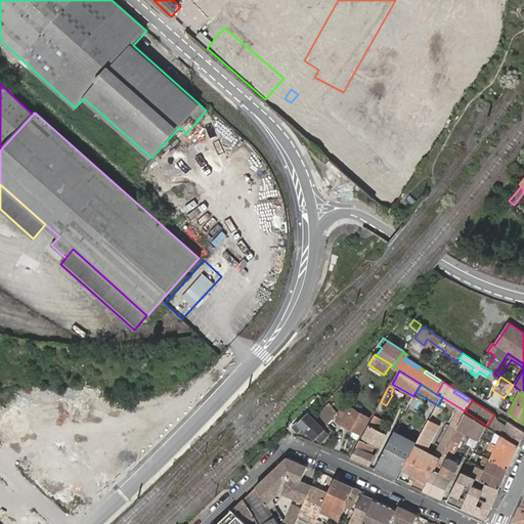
[(318,412),(328,424),(334,419),(332,416),(334,413),(328,405),(324,407),(318,412)]
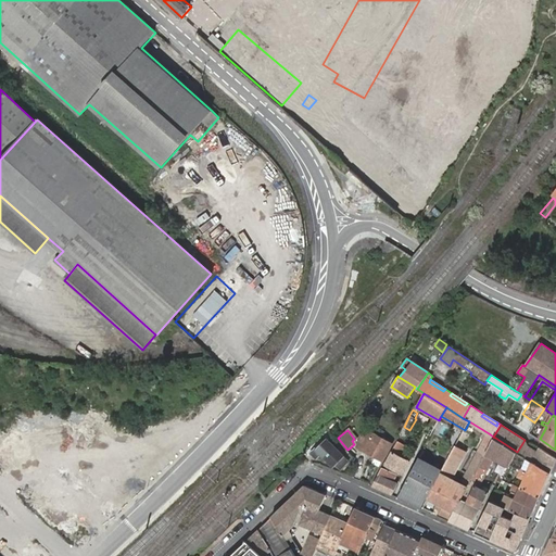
[(366,430),(357,446),(382,460),(391,444),(366,430)]
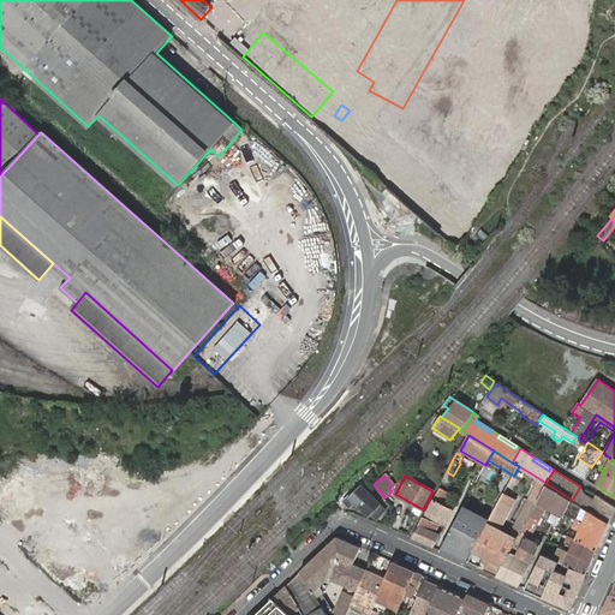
[(487,565),(484,569),(497,575),(514,544),(515,544),(537,506),(539,500),(548,484),(545,483),(541,479),(511,537),(499,530),(515,499),(505,493),(491,518),(473,551),(484,557),(489,560),(487,565)]
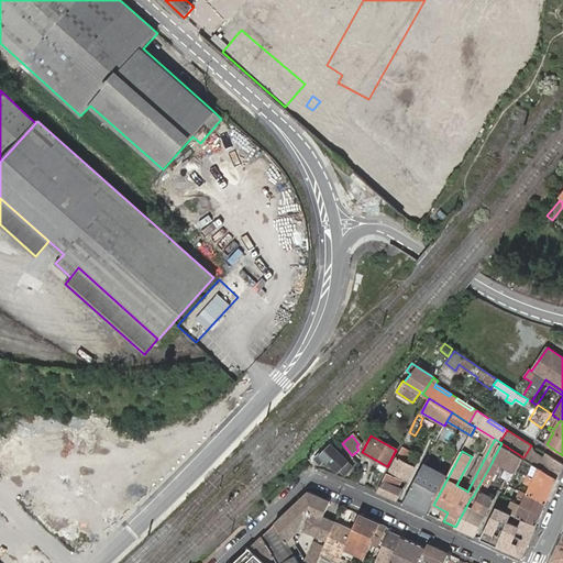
[(523,457),(501,443),(494,457),(518,468),(523,457)]
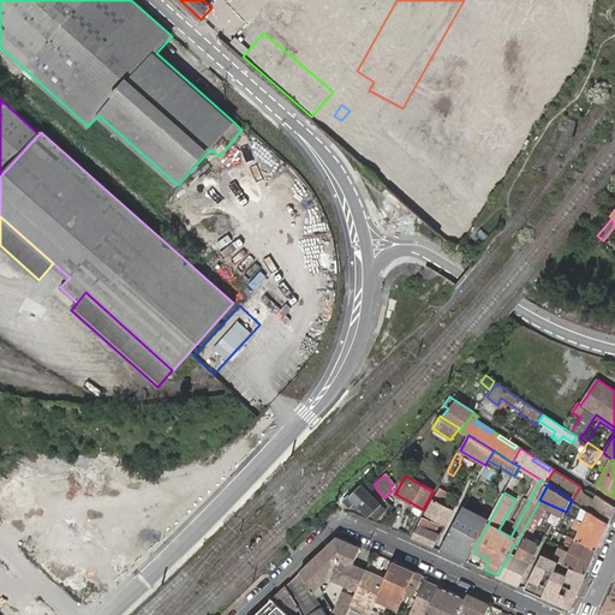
[(350,496),(345,501),(350,506),(354,501),(368,514),(370,512),(377,518),(384,509),(378,503),(380,502),(363,485),(351,497),(350,496)]
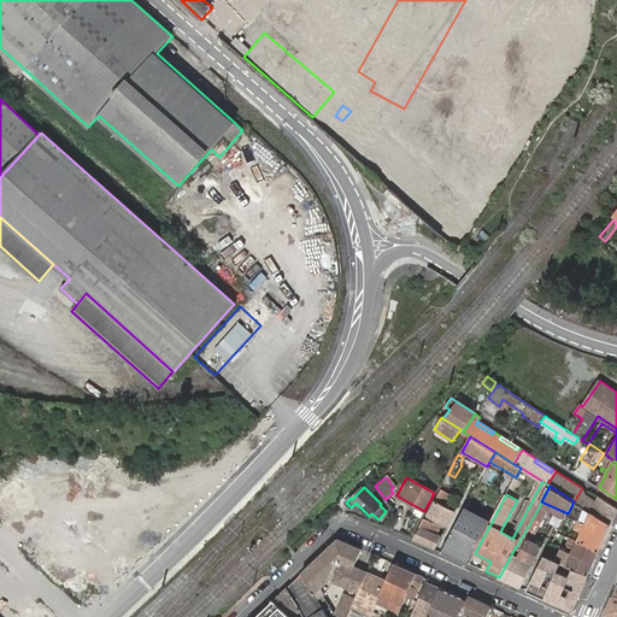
[(582,488),(574,501),(592,512),(610,526),(616,509),(616,507),(598,497),(595,503),(586,497),(582,488)]
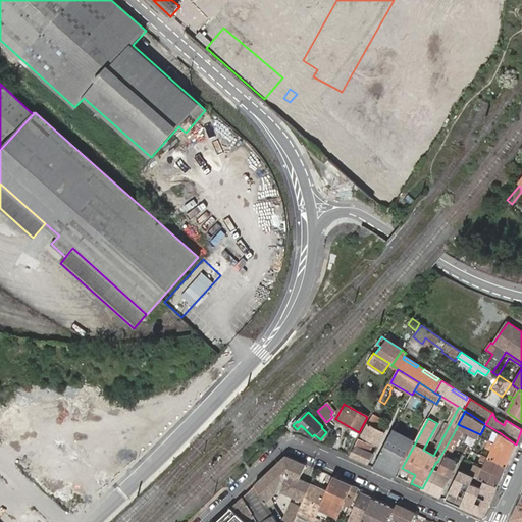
[(368,424),(363,434),(379,442),(384,432),(368,424)]
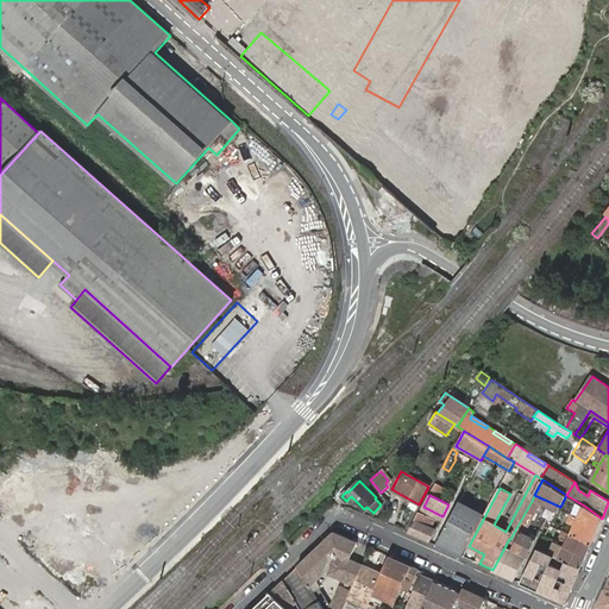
[(469,546),(487,513),(459,501),(435,545),(463,557),(469,546)]
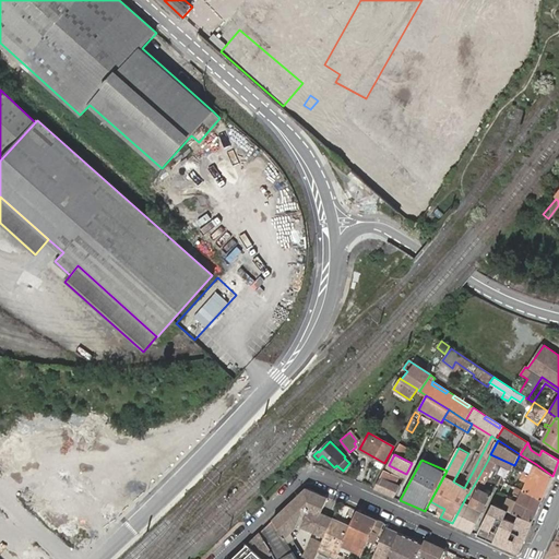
[(495,463),(488,460),(468,495),(467,495),(452,523),(472,532),(491,496),(480,490),(495,463)]
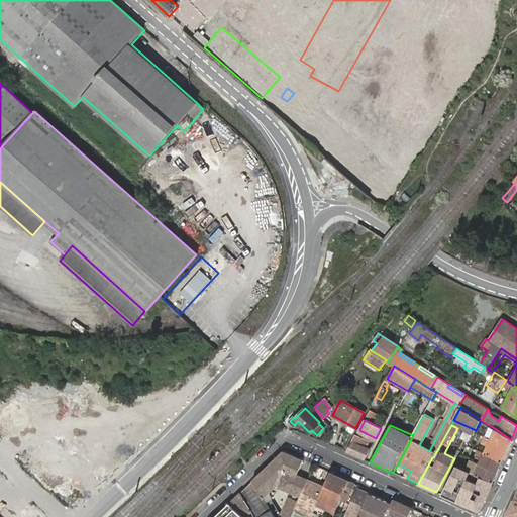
[(511,440),(496,429),(492,438),(485,435),(483,442),(489,445),(485,453),(502,461),(511,440)]
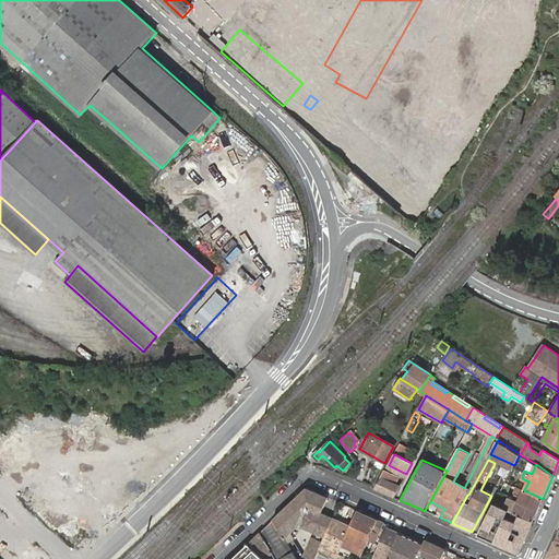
[(383,471),(375,488),(394,497),(400,486),(388,479),(391,474),(383,471)]
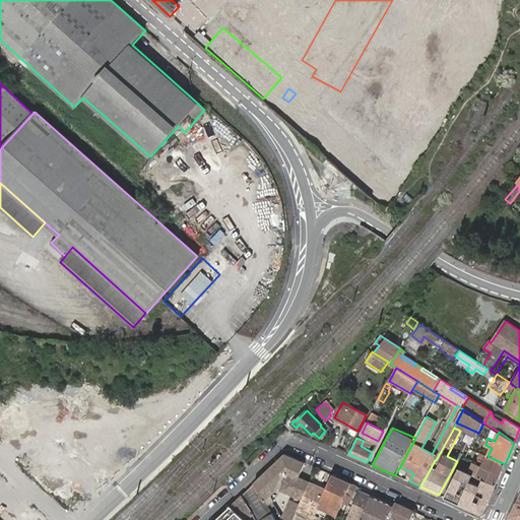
[(285,454),(272,465),(280,474),(286,476),(288,472),(299,477),(301,471),(305,462),(285,454)]
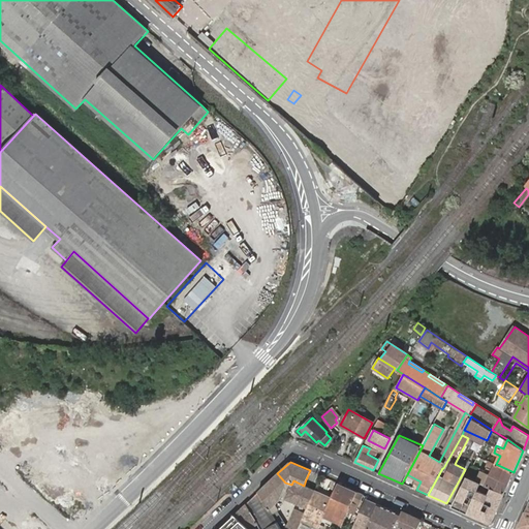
[(514,472),(496,464),(494,470),(488,467),(486,471),(492,474),(509,483),(514,472)]
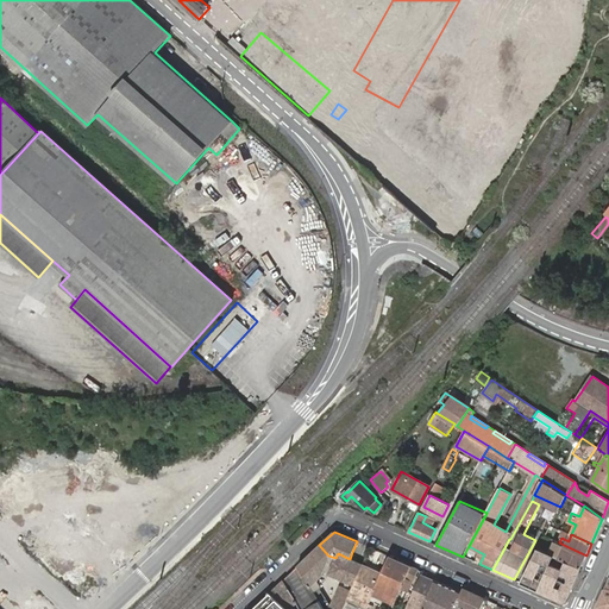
[(559,542),(556,541),(550,553),(560,559),(581,567),(586,556),(566,546),(559,542)]
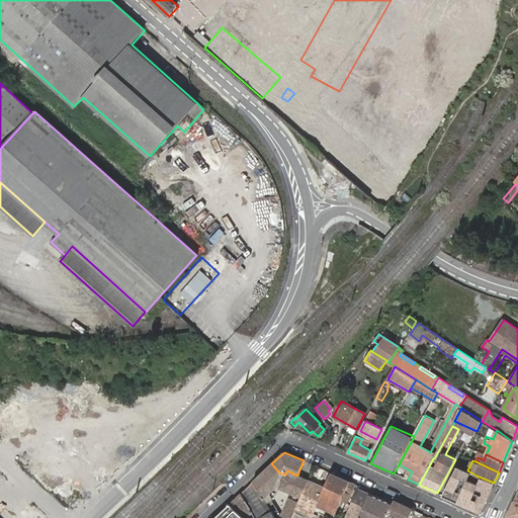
[(458,466),(442,496),(480,512),(482,512),(494,483),(477,476),(467,470),(458,466)]
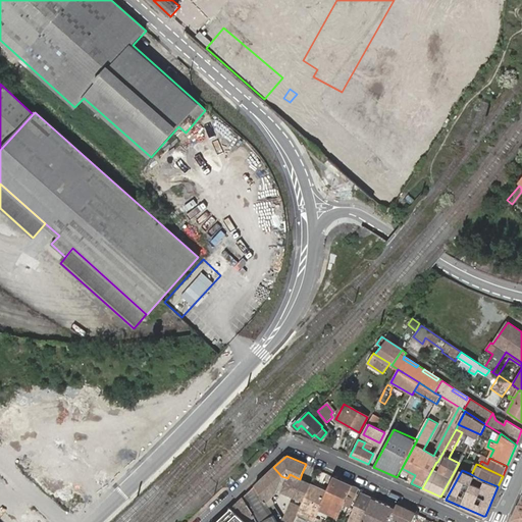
[(270,471),(256,484),(266,502),(273,515),(277,521),(282,518),(270,498),(276,493),(280,482),(270,471)]
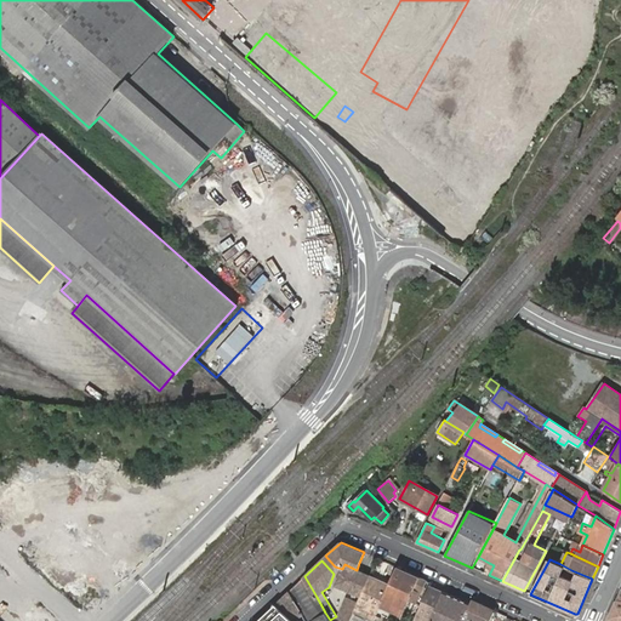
[(345,564),(342,569),(335,585),(360,597),(370,575),(363,573),(360,571),(357,570),(345,564)]
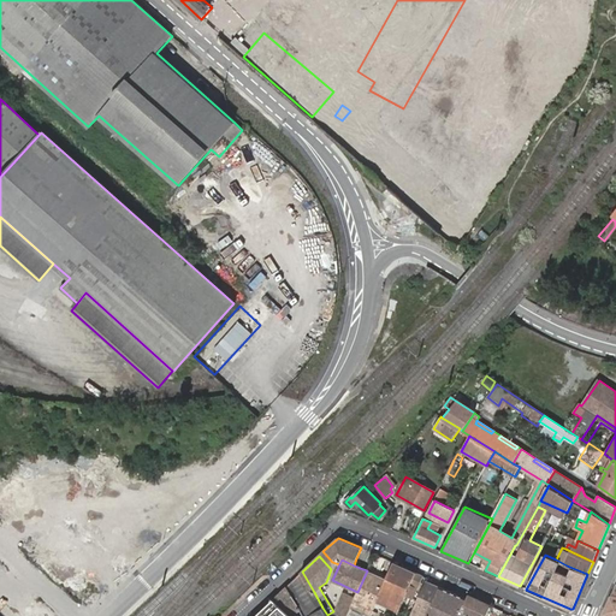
[(404,568),(394,562),(386,580),(377,600),(388,606),(404,568)]
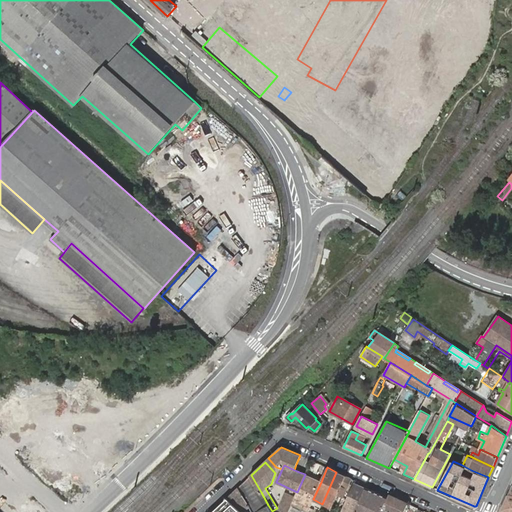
[(346,476),(336,472),(322,504),(331,508),(337,495),(342,497),(349,484),(352,479),(346,476)]
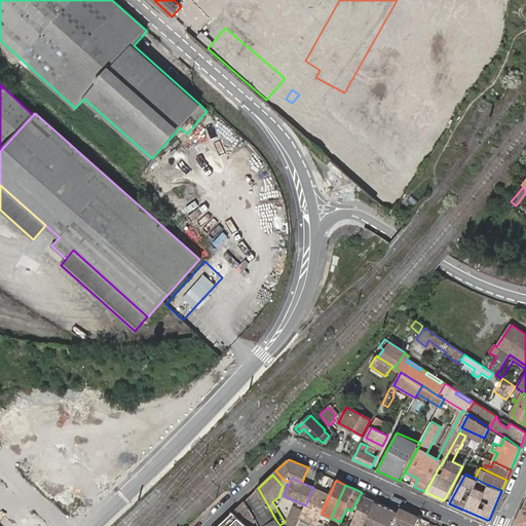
[(303,511),(300,518),(307,521),(309,522),(316,525),(318,519),(322,513),(330,495),(313,487),(305,505),(303,511)]
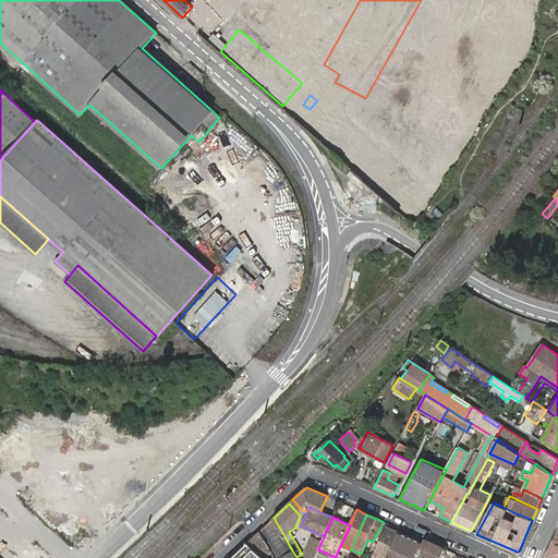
[(274,518),(261,531),(273,550),(276,557),(278,557),(282,556),(292,550),(284,536),(274,518)]
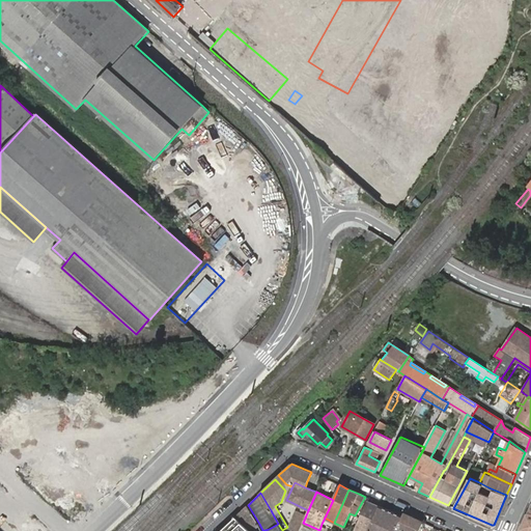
[(353,530),(367,530),(379,506),(367,501),(365,504),(359,518),(357,525),(355,528),(353,530)]
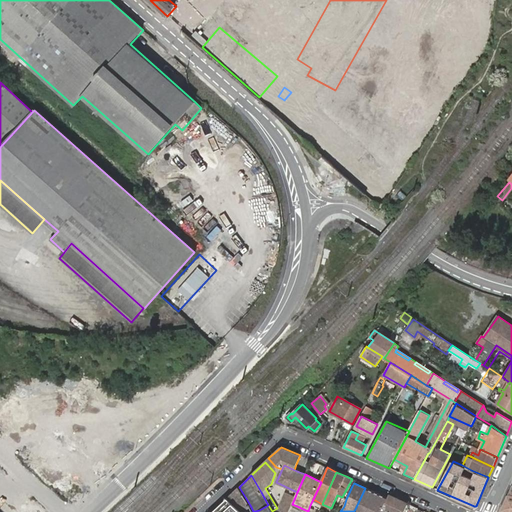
[(349,484),(342,497),(346,499),(352,486),(349,484)]
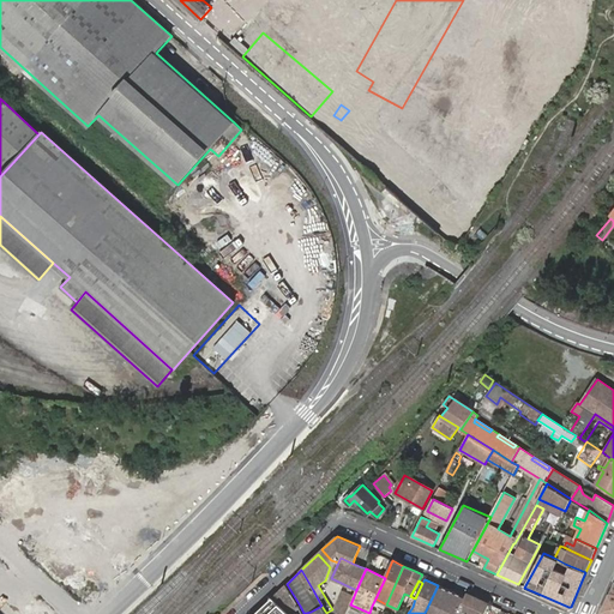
[(613,613),(613,583),(611,589),(601,612),(602,613),(613,613)]
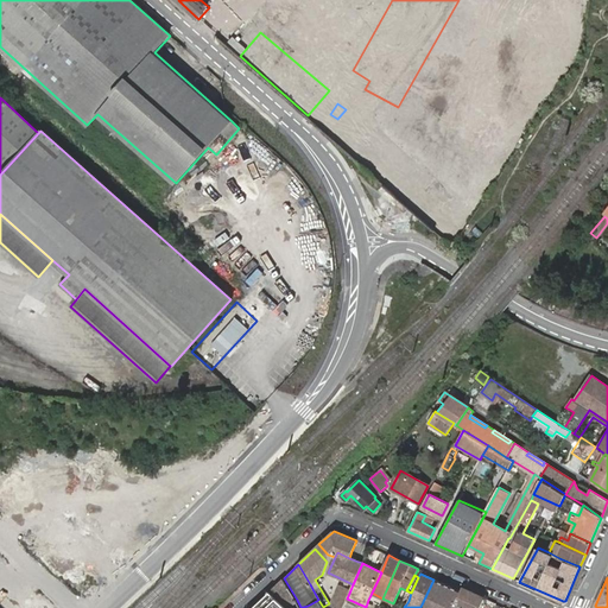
[(270,590),(270,591),(287,607),(289,607),(297,600),(284,578),(270,590)]
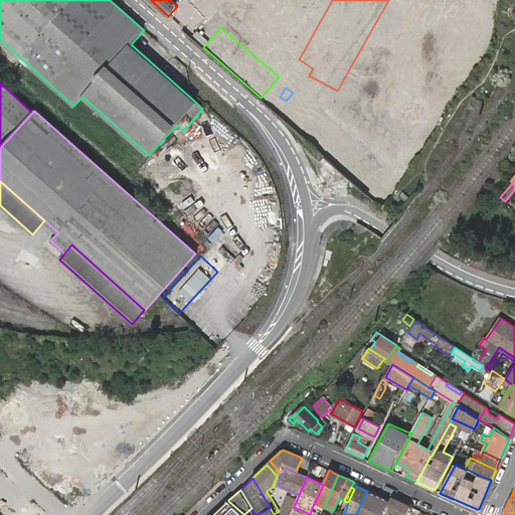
[(367,491),(356,514),(383,514),(389,501),(367,491)]
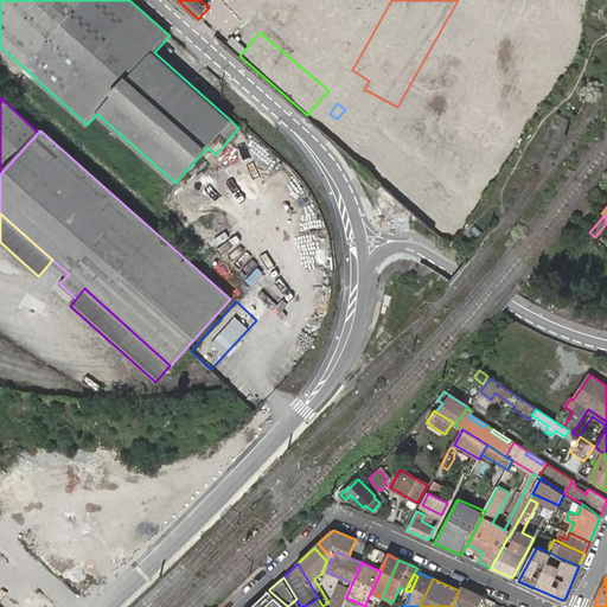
[(331,605),(334,606),(342,606),(346,598),(350,589),(339,585),(331,605)]
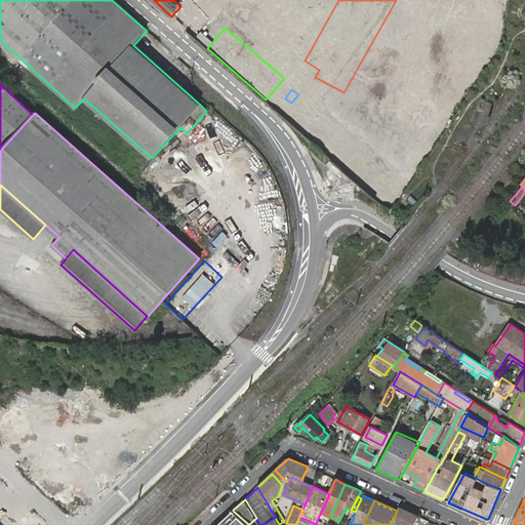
[(413,524),(417,516),(399,508),(397,511),(391,524),(413,524)]
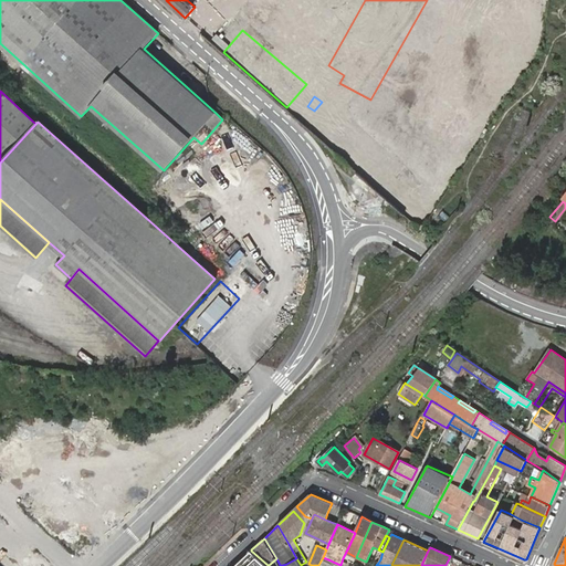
[(234,565),(268,565),(251,551),(234,565)]
